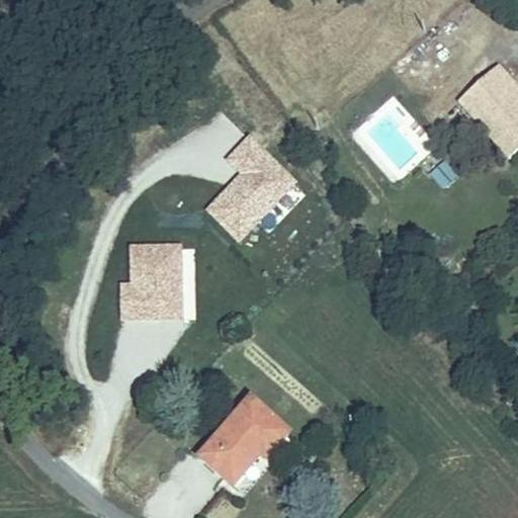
[(501,90),(510,81),(496,65),(454,101),(454,106),(501,159),(517,144),(517,100),(514,103),(501,90)]
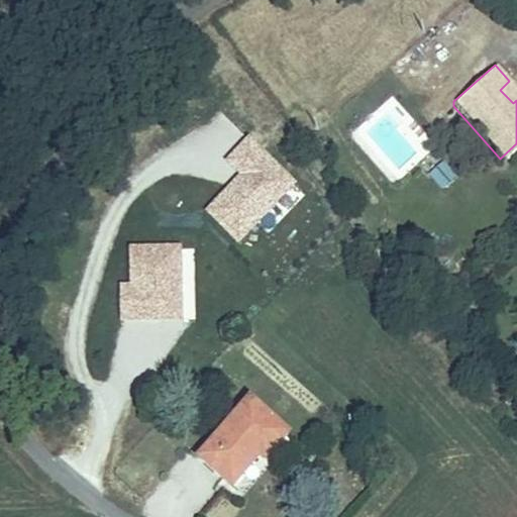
[(516,98),(516,89),(509,81),(500,90),(513,103),(516,100),(516,98)]
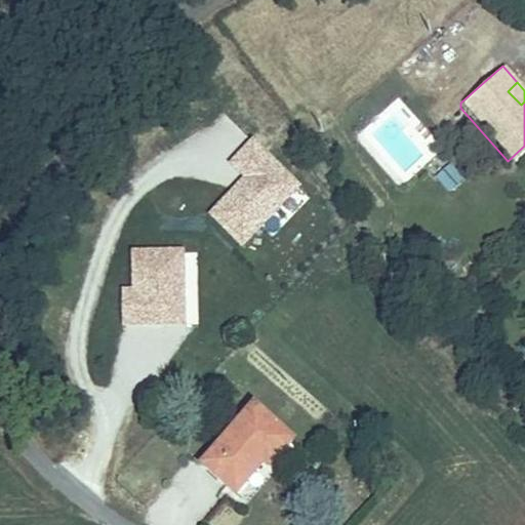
[(245,179),(210,215),(244,247),(304,186),(255,139),(230,166),(245,179)]
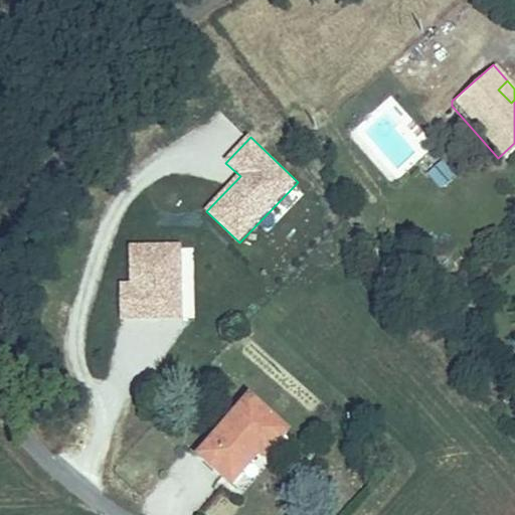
[(426,177),(444,190),(457,172),(440,160),(426,177)]
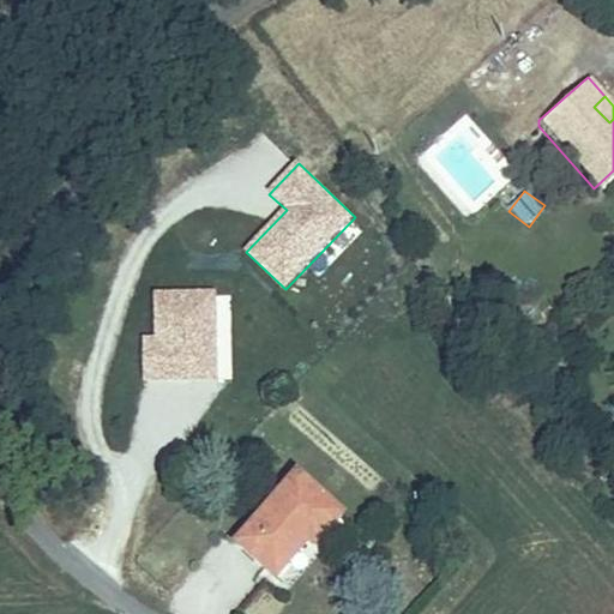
[(143,335),(144,381),(226,381),(224,288),(152,289),(154,333),(143,335)]
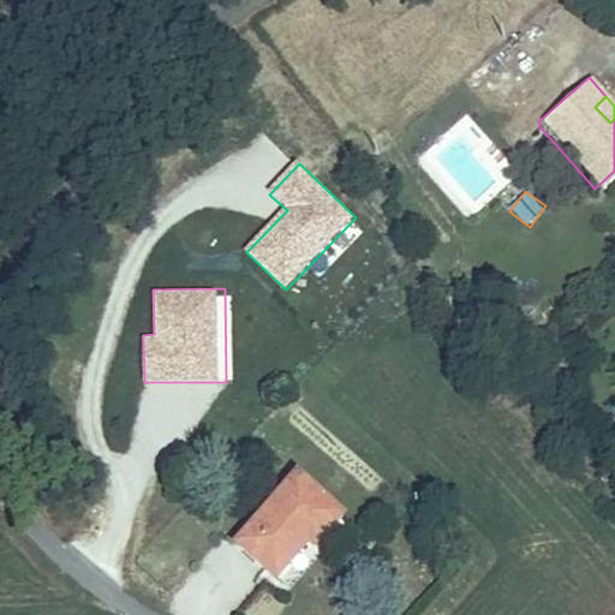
[(281,477),(226,547),(264,579),(297,541),(305,547),(329,515),(281,477)]
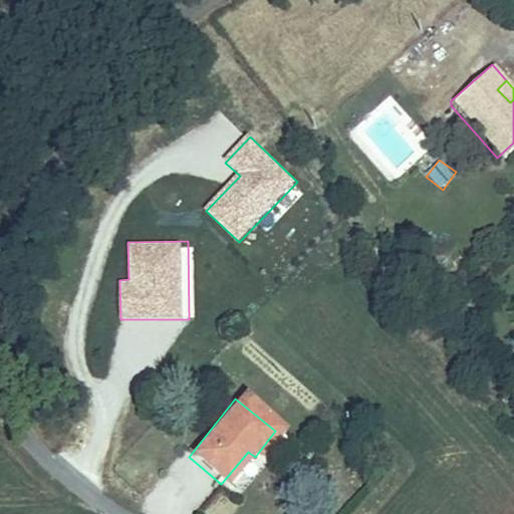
All buildings are outlined.
